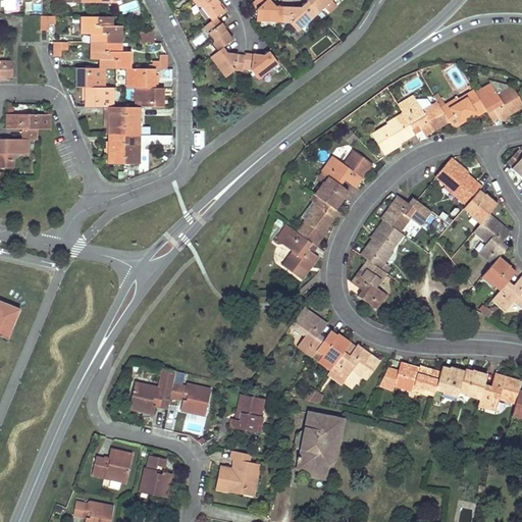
[(216,0),(215,0),(193,0),(198,7),(202,8),(212,20),(217,17),(224,11),(220,5),(221,4),(221,2),(219,0),(216,0)]
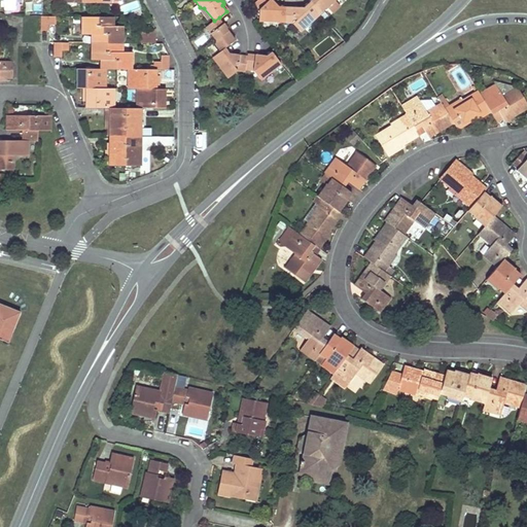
[(284,23),(285,6),(283,4),(281,4),(279,6),(272,0),(257,0),(253,4),(259,10),(259,22),(284,23)]
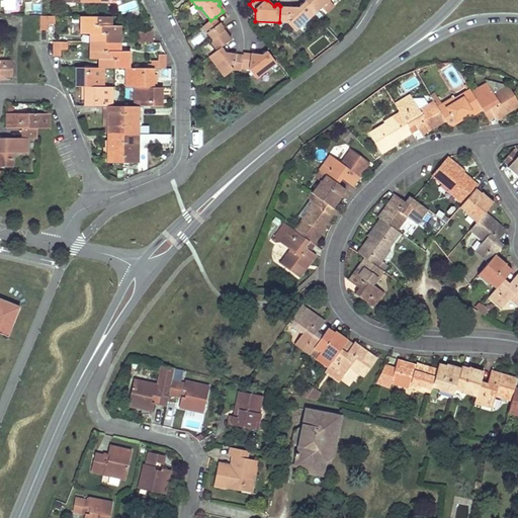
[(304,0),(304,2),(304,3),(315,15),(323,7),(330,1),(330,0),(304,0)]
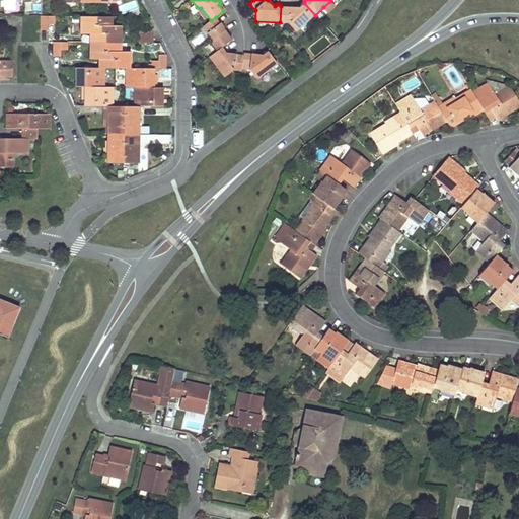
[(330,1),(323,7),(328,13),(336,7),(330,1)]
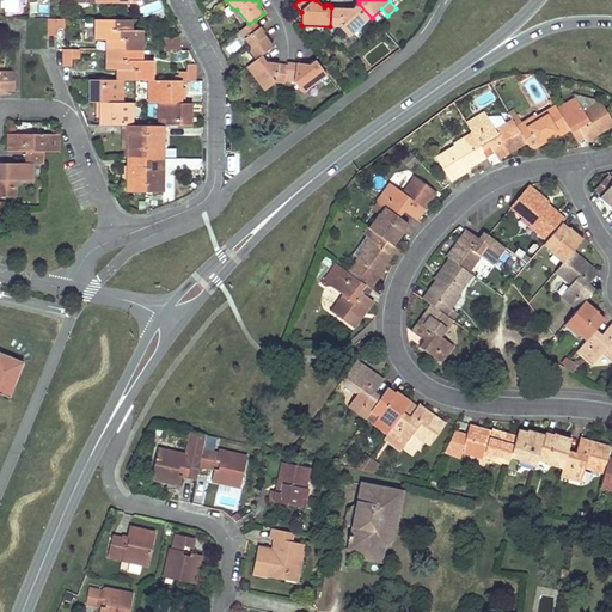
[(353,8),(331,7),(330,26),(340,28),(350,38),(372,18),(359,4),(354,4),(354,5),(353,8)]
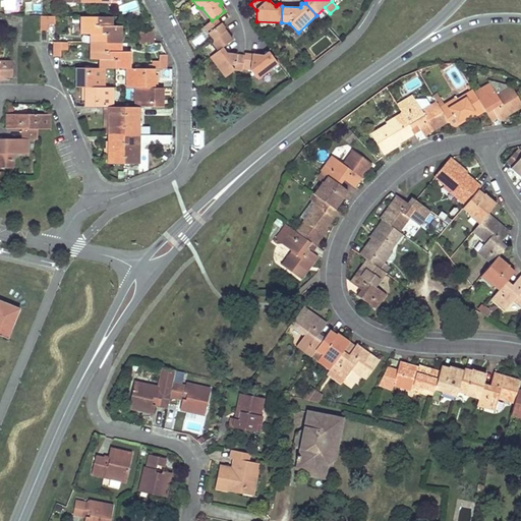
[(41,31),(45,31),(48,31),(48,24),(55,24),(54,16),(41,16),(41,31)]
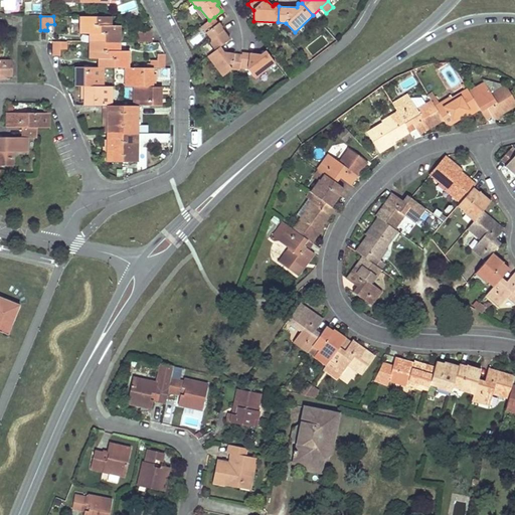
[(93,42),(104,42),(105,33),(100,33),(100,26),(96,26),(96,17),(79,16),(79,33),(89,33),(93,33),(93,42)]
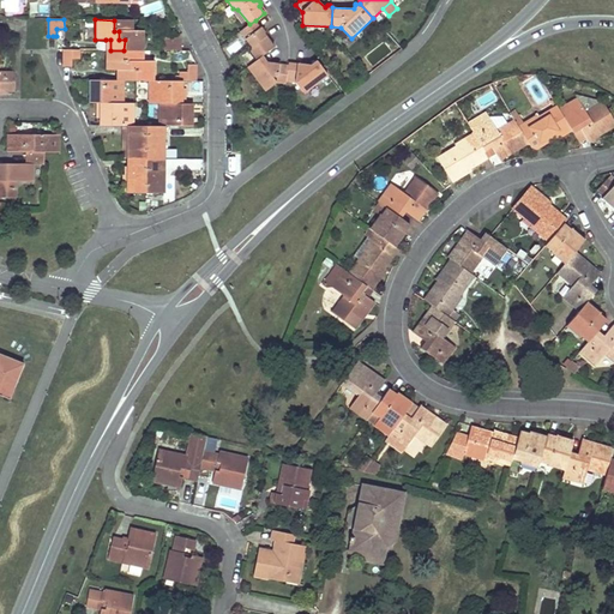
[(125,40),(124,50),(138,50),(143,50),(143,31),(133,31),(128,31),(128,20),(114,20),(114,31),(119,31),(119,40),(125,40)]
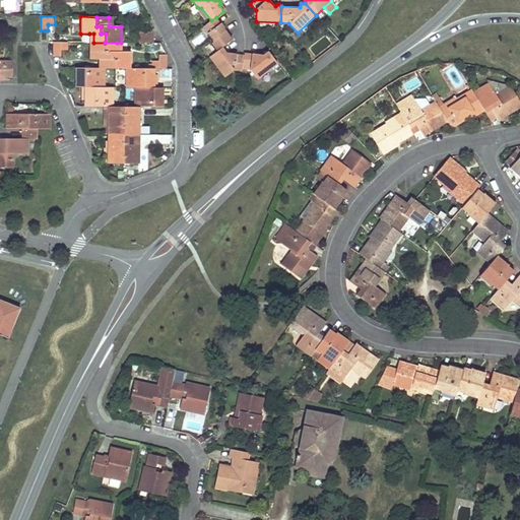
[(220,23),(216,17),(211,20),(203,27),(212,41),(211,44),(217,51),(222,47),(233,39),(224,28),(225,27),(225,25),(223,23),(221,22),(220,23)]
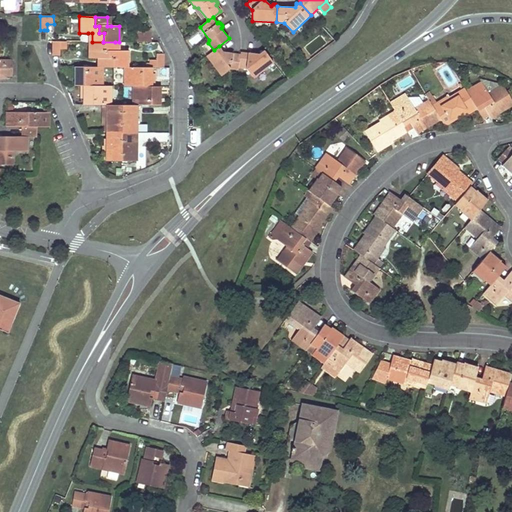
[(150,43),(150,36),(150,33),(150,29),(137,28),(137,42),(150,43)]
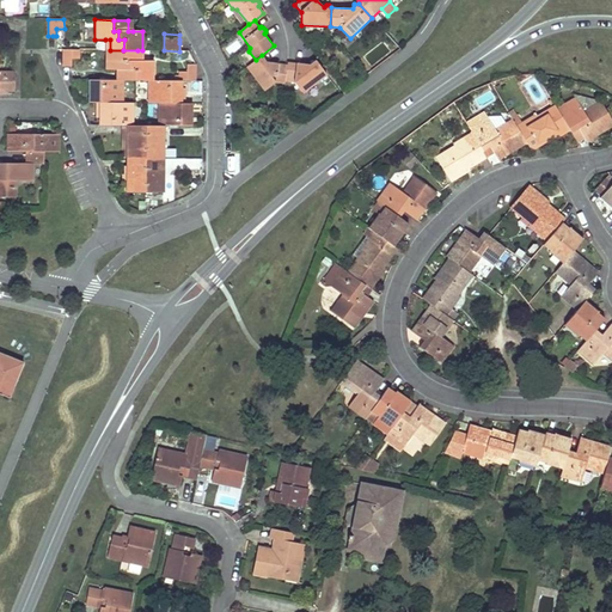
[(62,67),(67,67),(72,67),(72,59),(79,59),(79,50),(62,50),(62,56),(62,66),(62,67)]
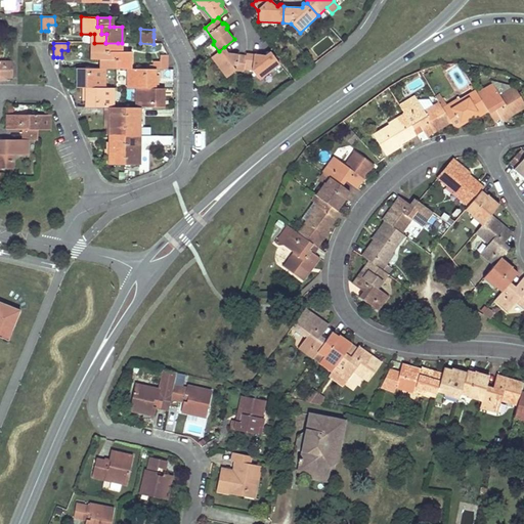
[(102,59),(102,69),(104,69),(115,69),(115,60),(111,59),(111,52),(105,52),(105,43),(94,43),(90,43),(90,59),(98,59),(102,59)]
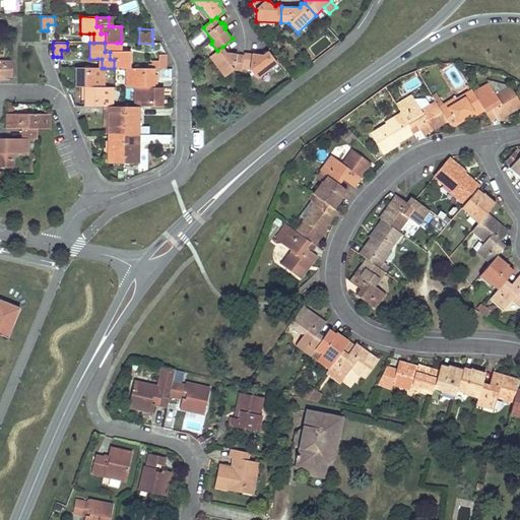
[(120,68),(126,68),(130,69),(130,52),(121,52),(117,52),(117,43),(105,43),(105,52),(110,52),(110,59),(114,60),(114,68),(120,68)]
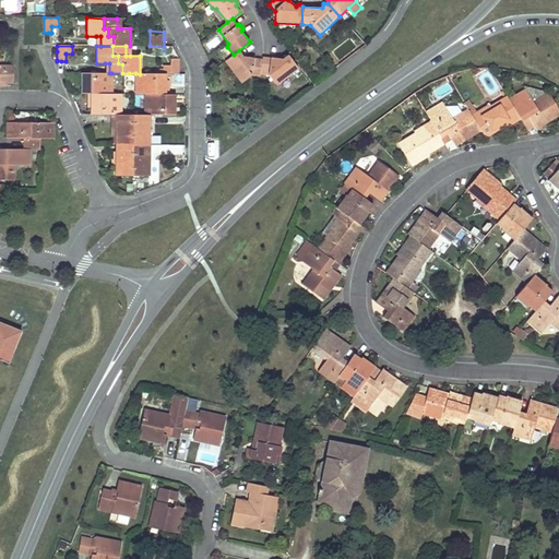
[(239,51),(239,50),(234,55),(225,61),(241,83),(251,75),(260,76),(260,74),(262,59),(242,57),(242,55),(242,54),(241,51),(239,51)]
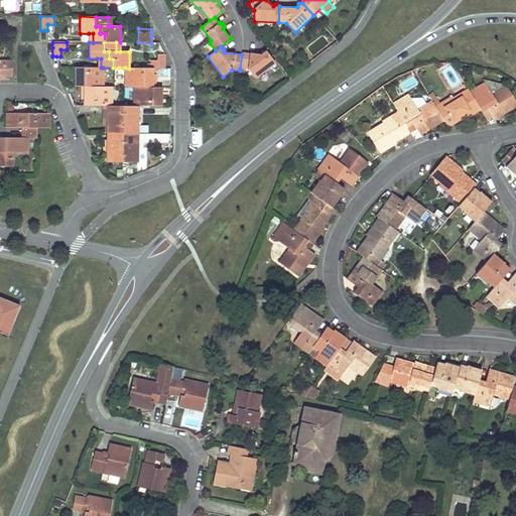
[(242,52),(242,54),(240,69),(248,70),(256,80),(275,63),(266,51),(264,51),(261,52),(261,54),(242,52)]
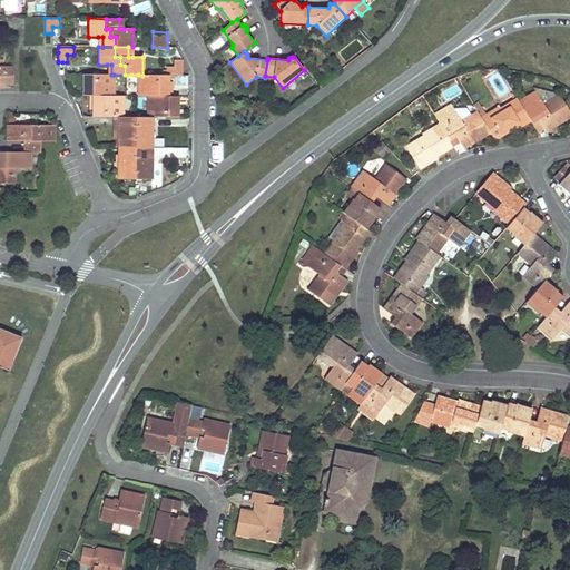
[(167,76),(169,76),(182,76),(182,60),(178,60),(174,60),(174,67),(167,67),(167,76)]
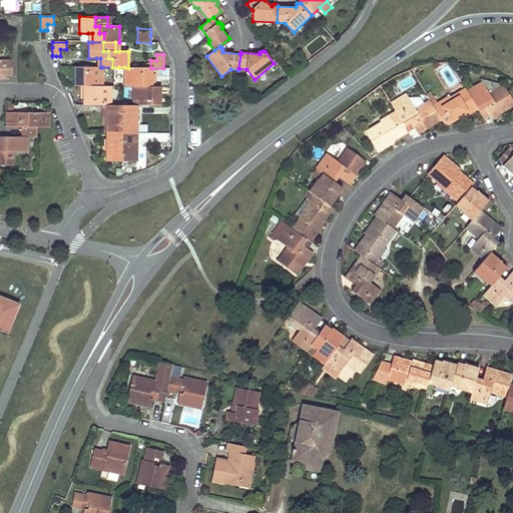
[(12,76),(12,69),(12,61),(5,61),(5,64),(0,64),(0,79),(7,79),(7,76),(12,76)]
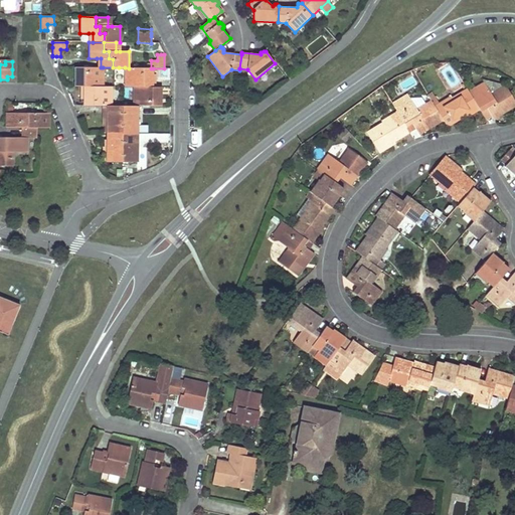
[(80,87),(84,87),(103,87),(103,67),(101,67),(97,67),(75,67),(75,87),(80,87)]
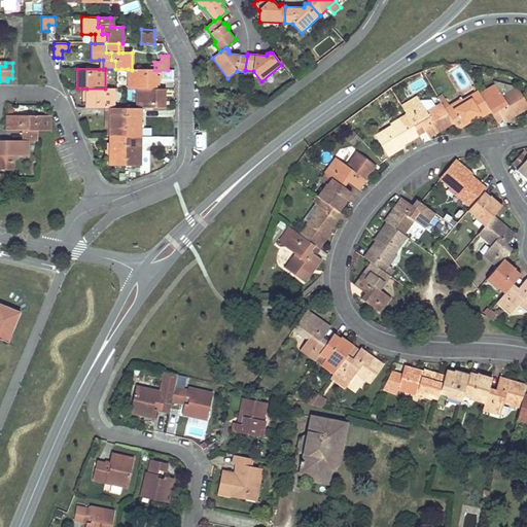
[(154,70),(132,70),(128,69),(128,89),(137,89),(155,90),(156,85),(155,77),(156,70),(154,70)]
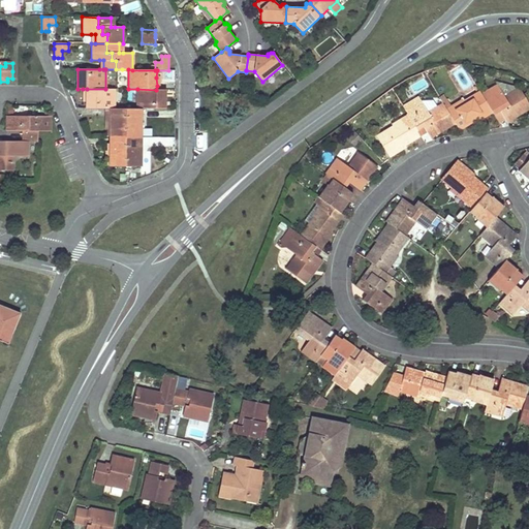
[(511,91),(519,87),(495,82),(497,85),(503,96),(511,91)]
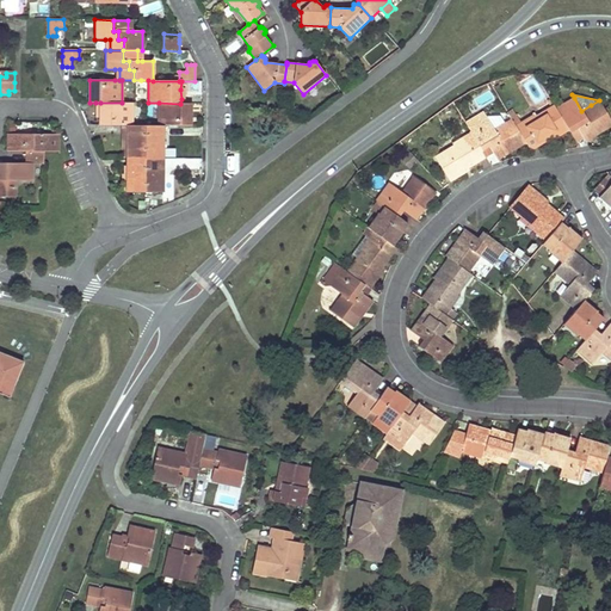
[(562,106),(556,110),(567,129),(575,124),(578,129),(585,140),(610,123),(610,118),(599,100),(591,105),(581,111),(574,98),(562,106)]
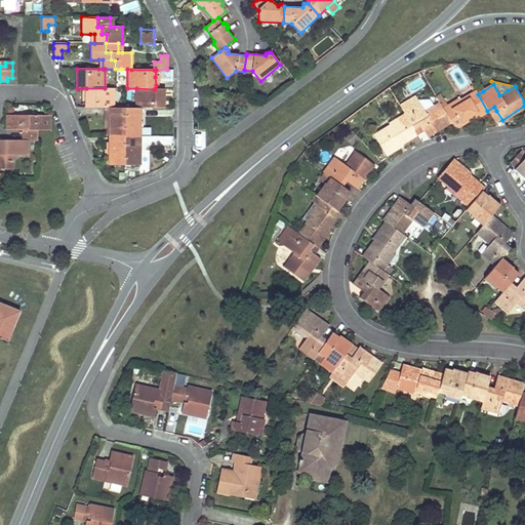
[(105,88),(86,88),(86,99),(86,108),(105,108),(109,108),(114,108),(114,88),(105,88)]
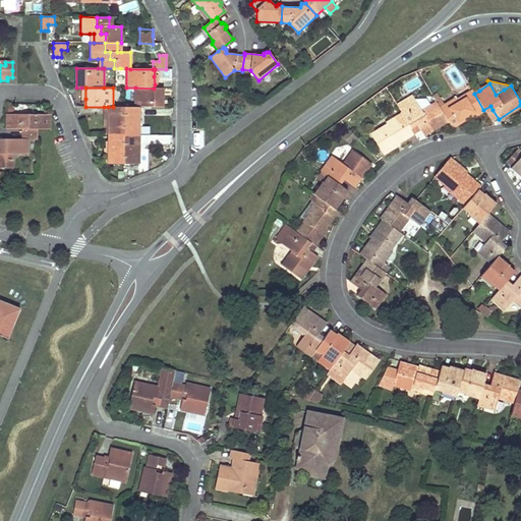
[(159,89),(154,89),(135,88),(135,107),(139,108),(163,108),(163,89),(159,89)]
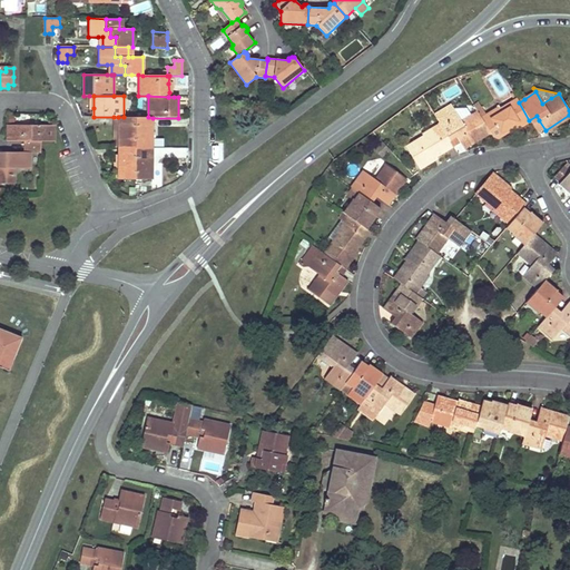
[(529,120),(519,102),(516,98),(500,108),(499,106),(481,117),(479,114),(463,123),(461,120),(454,109),(436,119),(439,123),(441,127),(449,140),(457,136),(460,143),(463,147),(489,131),(491,134),(495,140),(512,130),(529,120)]
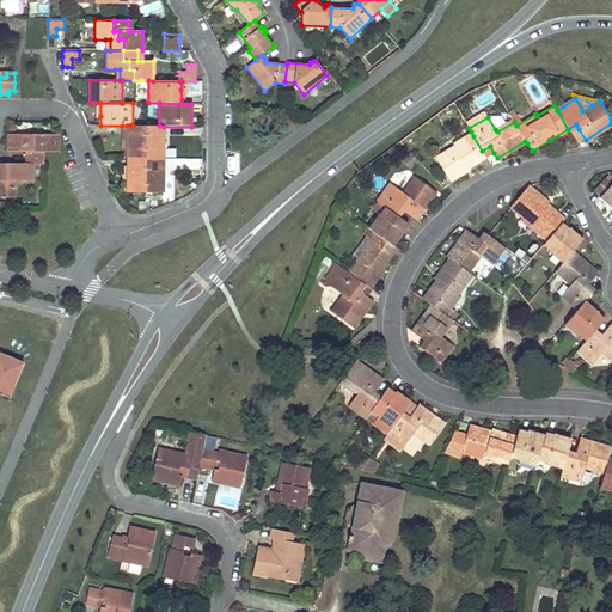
[(469,128),(488,117),(484,111),(466,123),(469,128)]
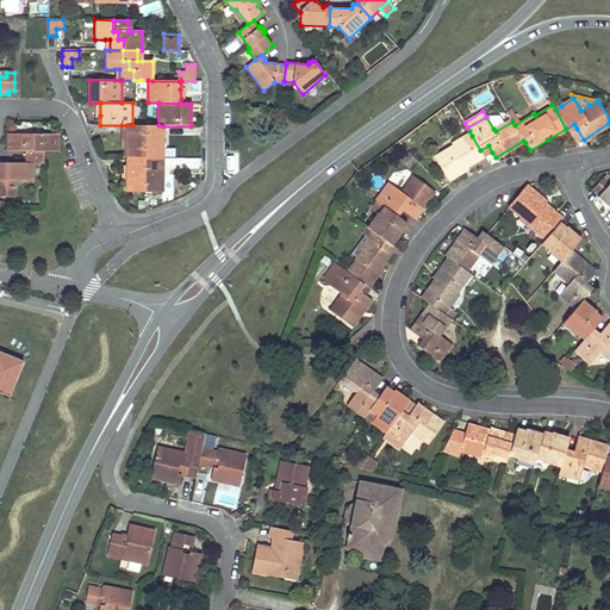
[(498,116),(486,117),(493,129),(502,123),(498,116)]
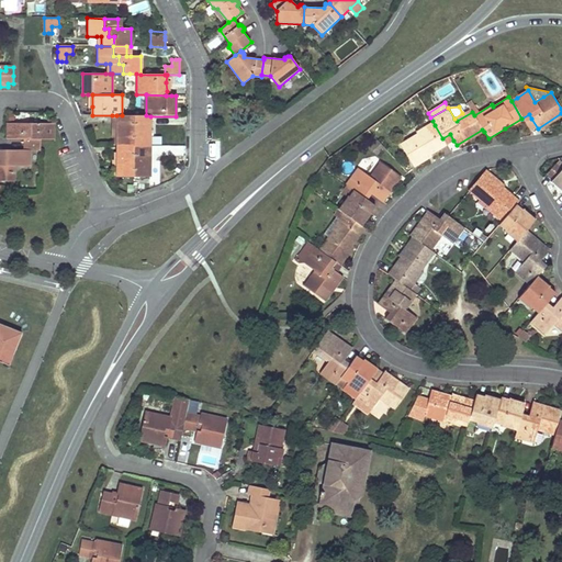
[(457,121),(472,112),(470,109),(462,113),(454,119),(457,121)]
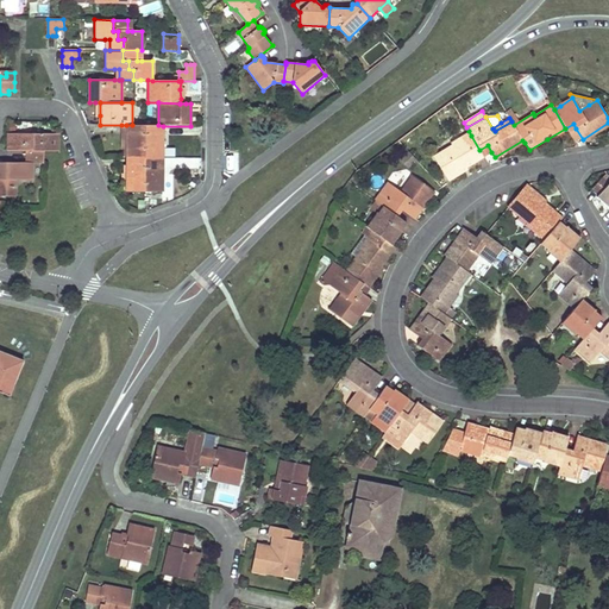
[(584,143),(608,126),(608,123),(583,139),(584,143)]
